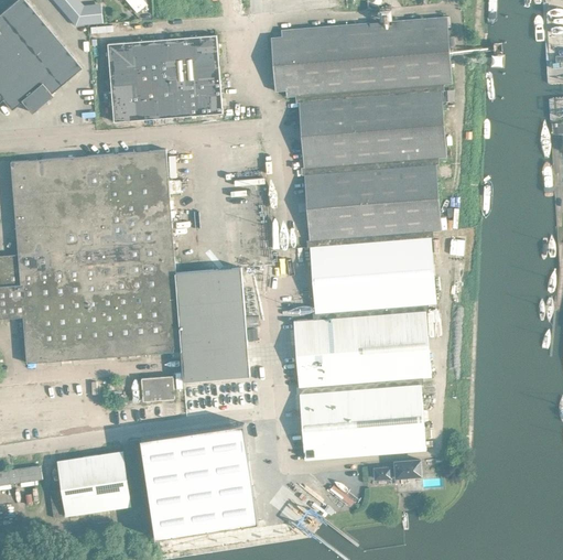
[(0,100),(2,99),(11,110),(22,101),(32,112),(53,95),(51,93),(82,67),(63,45),(38,15),(24,0),(15,0),(0,13),(0,100)]
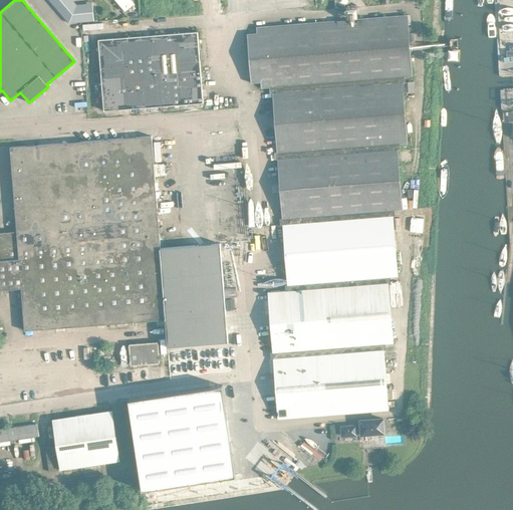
[(47,0),(67,23),(92,21),(91,7),(73,8),(66,0),(47,0)]
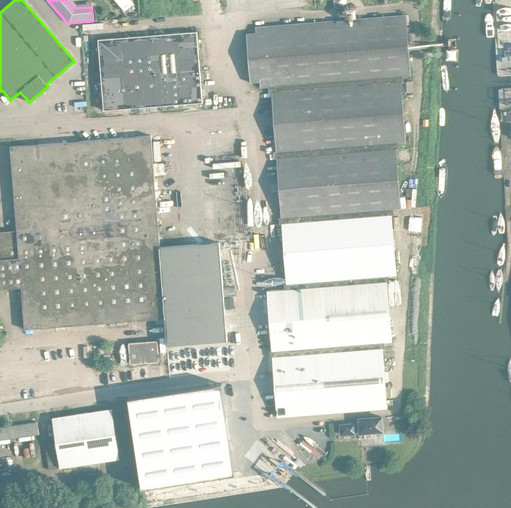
[(409,76),(408,60),(404,15),(254,27),(255,33),(245,34),(249,83),(258,82),(259,88),(269,87),(285,290),(265,291),(275,418),(385,409),(380,344),(390,343),(385,277),(395,276),(390,210),(399,210),(394,144),(404,143),(399,77),(409,76)]
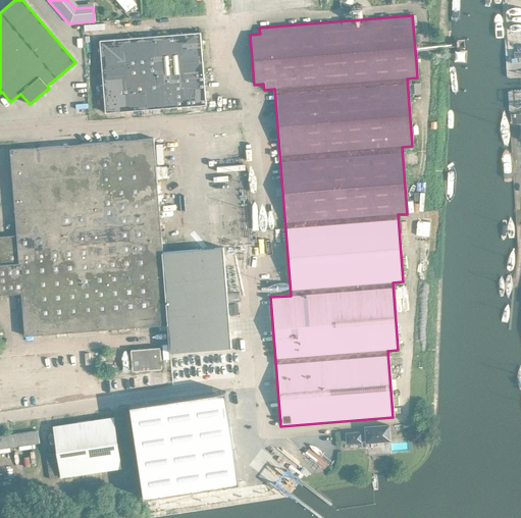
[(99,41),(104,112),(205,105),(199,33),(99,41)]
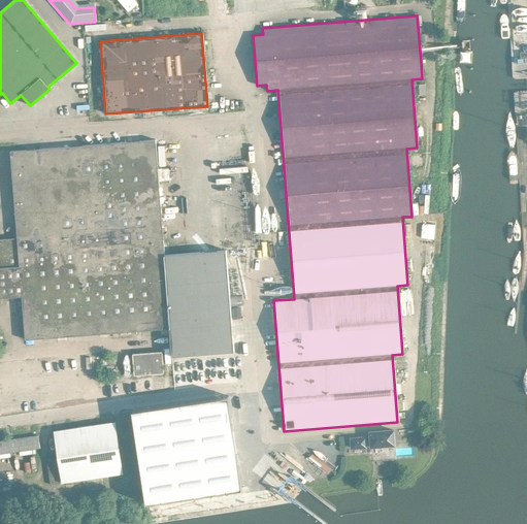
[(168,328),(170,357),(233,352),(225,251),(163,255),(166,254),(165,242),(162,242),(154,140),(9,152),(15,238),(0,238),(0,297),(21,296),(24,339),(168,328)]
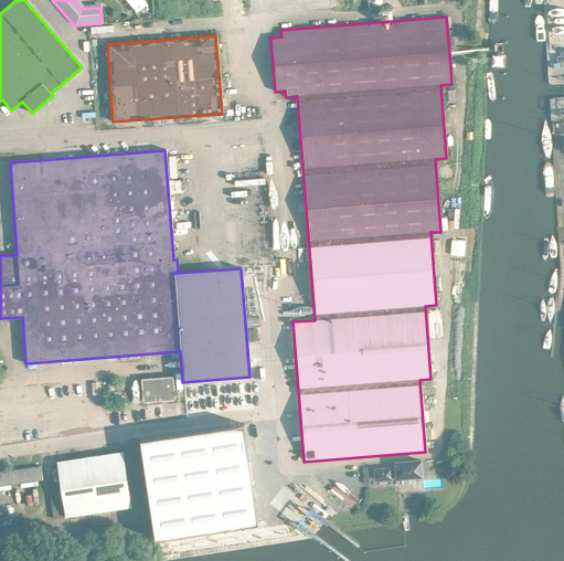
[(155,539),(257,524),(243,424),(140,440),(155,539)]
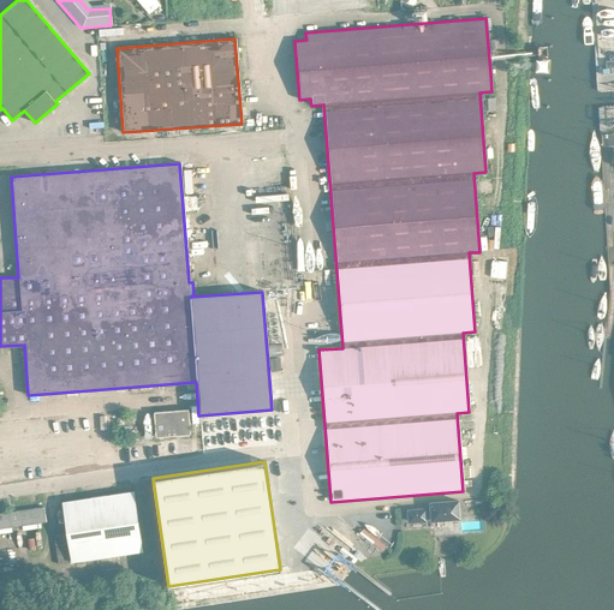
[(151,479),(139,480),(153,566),(149,566),(151,576),(166,575),(151,479)]
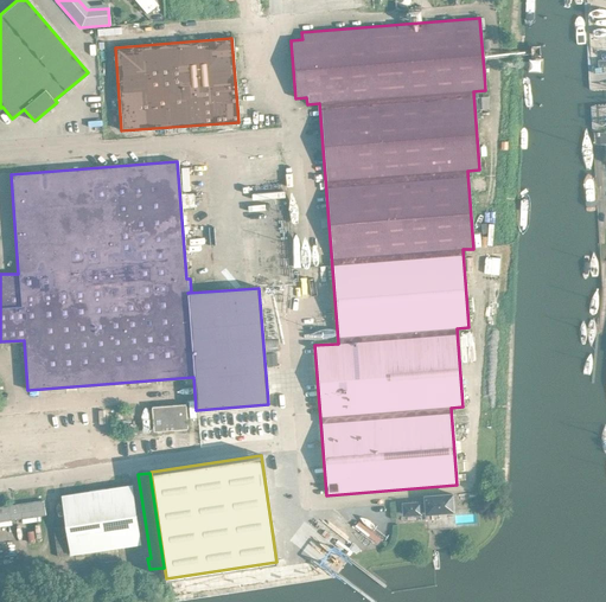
[(59,495),(69,555),(140,544),(131,485),(59,495)]
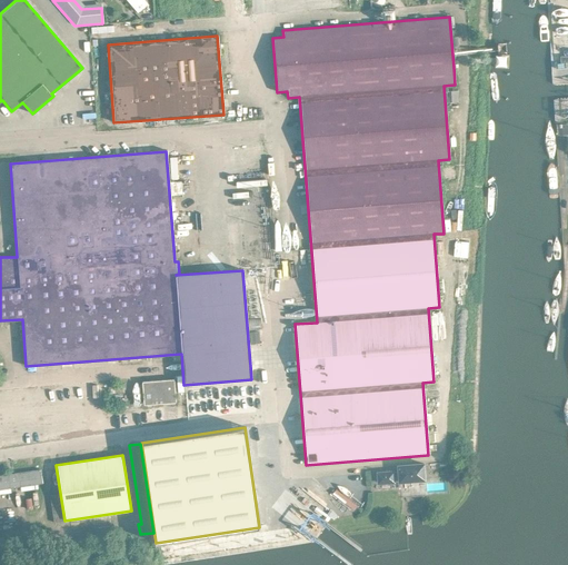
[(397,466),(398,474),(392,475),(392,473),(377,474),(377,484),(392,482),(392,479),(398,479),(398,482),(424,479),(422,464),(397,466)]
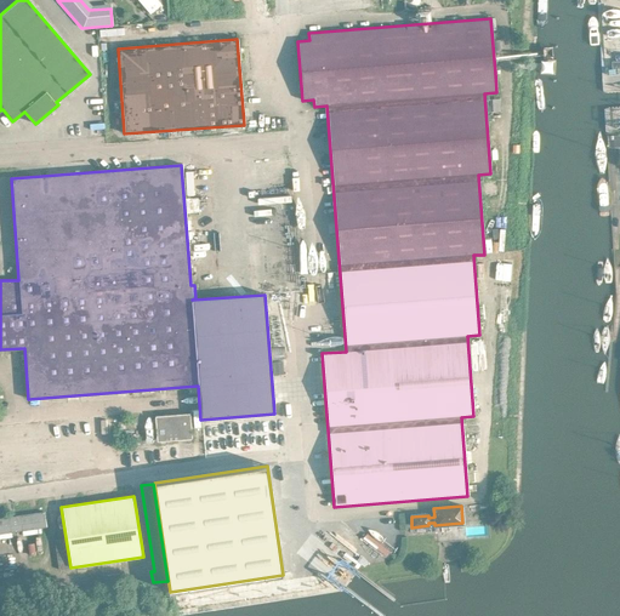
[(0,532),(45,526),(43,512),(0,518),(0,532)]
